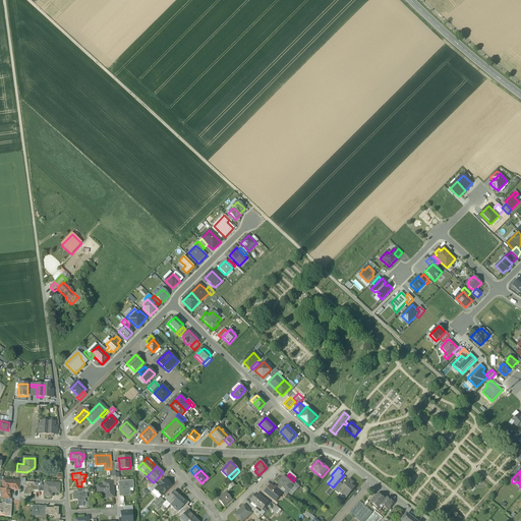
[(293,484),(284,477),(278,483),(280,485),(282,487),(286,490),(289,493),(292,488),(292,489),(294,486),(295,486),(293,484)]
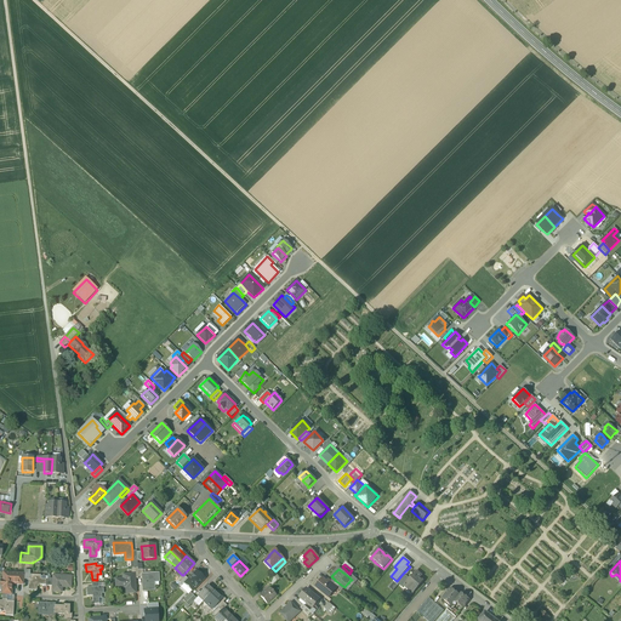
[(197,571),(184,584),(193,592),(204,579),(197,571)]
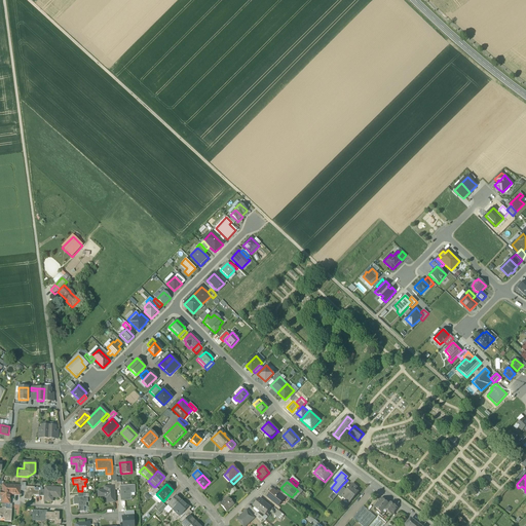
[(347,491),(342,496),(343,496),(346,499),(348,498),(351,500),(359,493),(355,490),(357,488),(354,487),(355,486),(352,484),(347,491)]
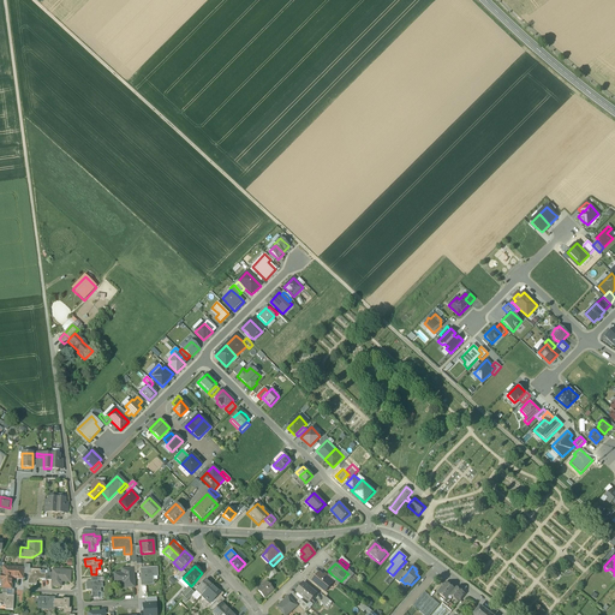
[(21,568),(4,567),(4,575),(4,580),(3,586),(11,586),(12,579),(11,579),(13,578),(21,578),(21,568)]
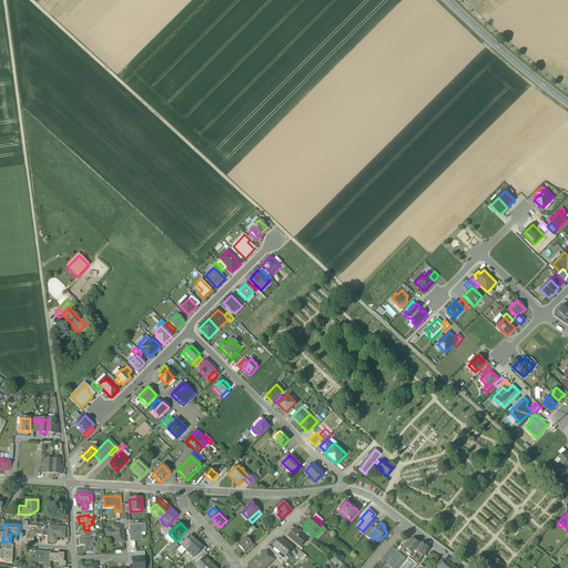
[(120,525),(112,526),(112,530),(105,530),(107,536),(115,536),(117,544),(124,543),(123,529),(123,525),(120,525)]
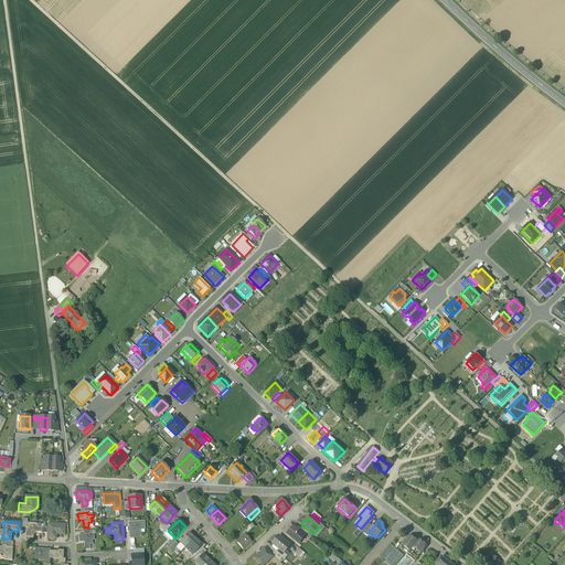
[(130,523),(129,523),(129,525),(130,539),(140,537),(140,530),(145,530),(145,522),(130,523)]
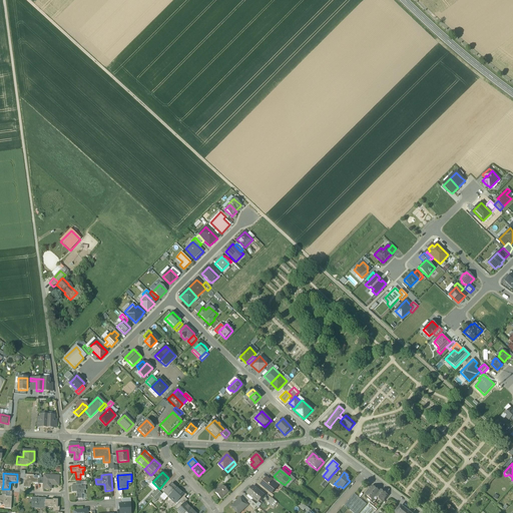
[(339,479),(333,474),(328,480),(333,485),(335,484),(334,484),(339,479)]
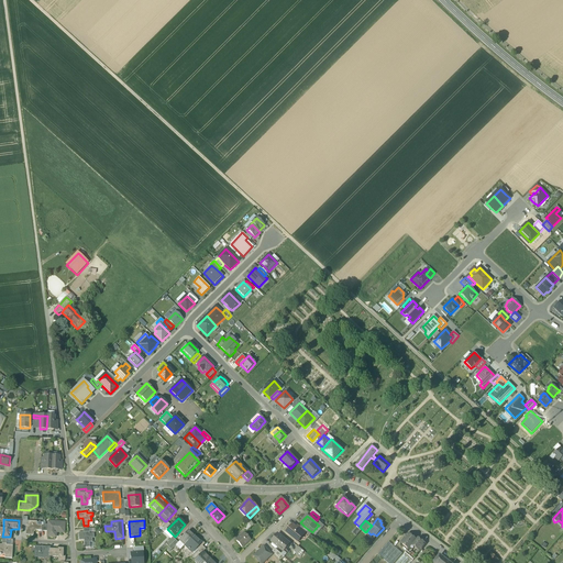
[(36,521),(29,521),(29,525),(26,525),(25,536),(33,536),(34,531),(41,531),(42,526),(36,526),(36,521)]
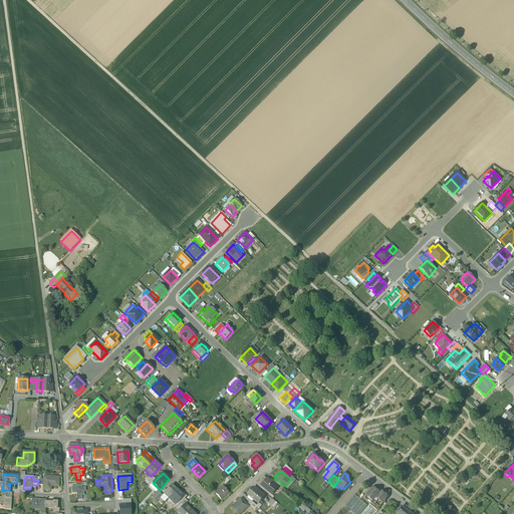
[(53,478),(46,477),(46,480),(44,480),(43,485),(43,490),(50,490),(50,486),(58,486),(58,481),(53,481),(53,478)]
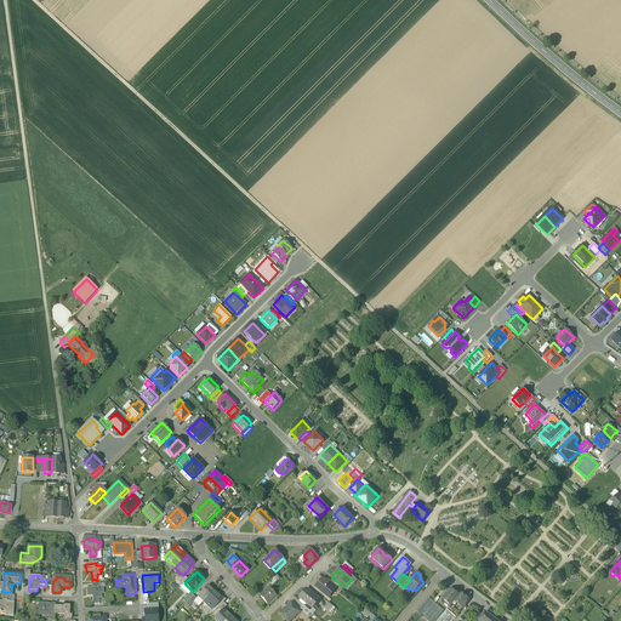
[(328,585),(322,580),(315,587),(329,598),(335,590),(334,590),(328,585)]
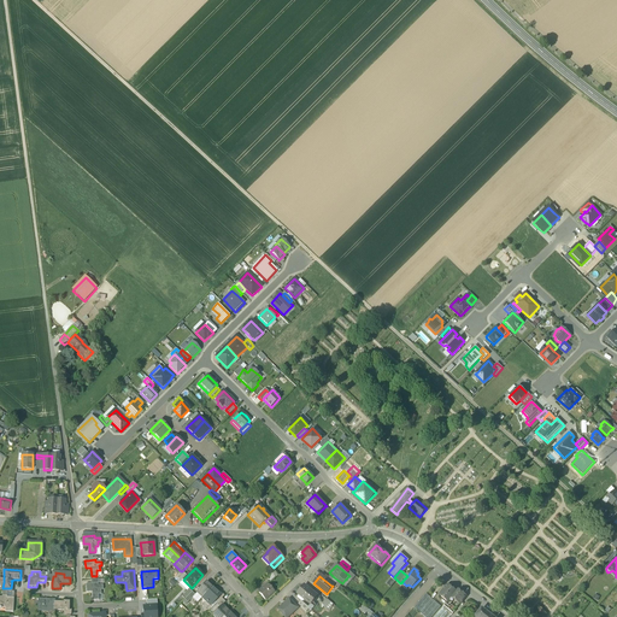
[(207,582),(197,593),(203,598),(212,587),(207,582)]
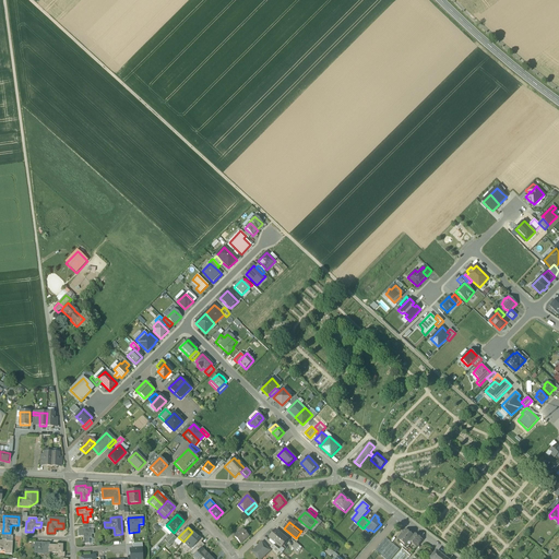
[(83,528),(78,528),(79,536),(83,536),(84,544),(90,544),(90,538),(92,538),(92,534),(93,534),(93,530),(88,531),(88,528),(83,528)]
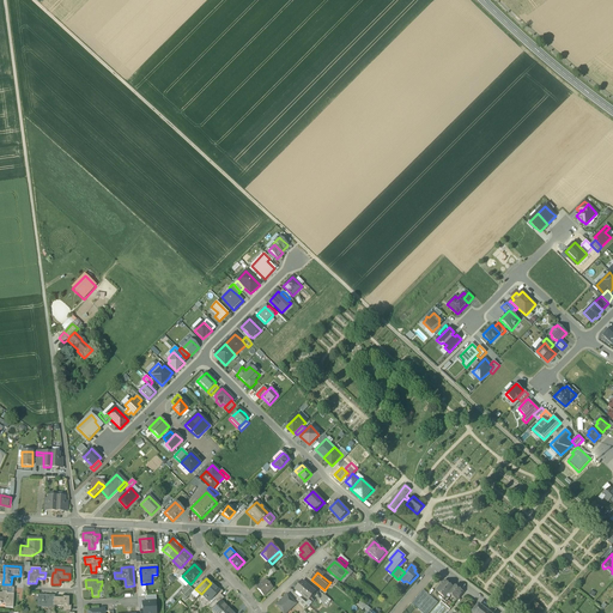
[(265,581),(256,588),(263,596),(272,588),(265,581)]
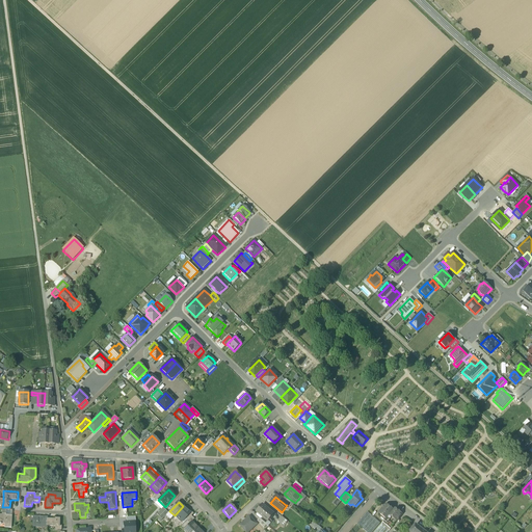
[(273,514),(262,505),(257,512),(267,522),(273,514)]
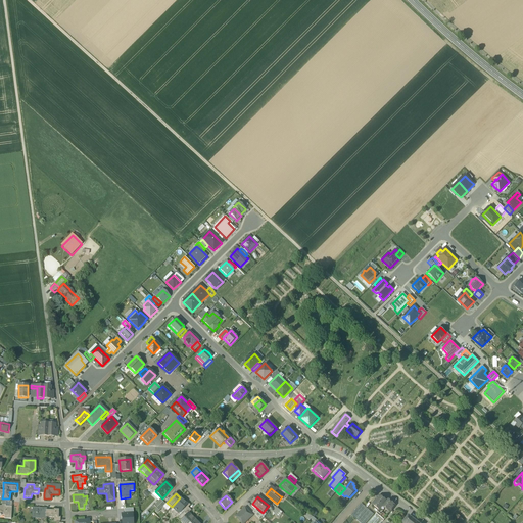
[(187,505),(180,497),(172,507),(179,514),(182,510),(187,505)]
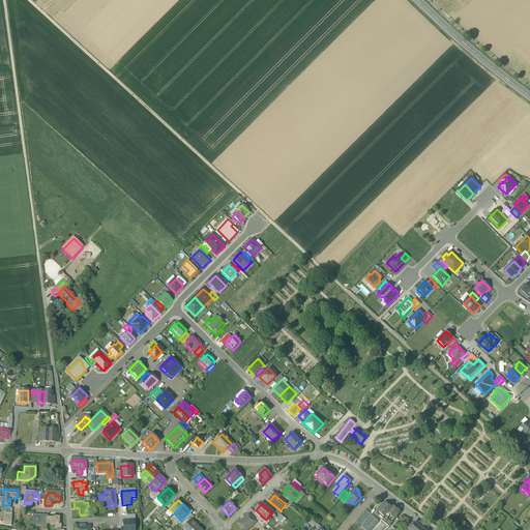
[(386,504),(383,508),(382,506),(378,511),(385,517),(387,513),(392,508),(386,504)]
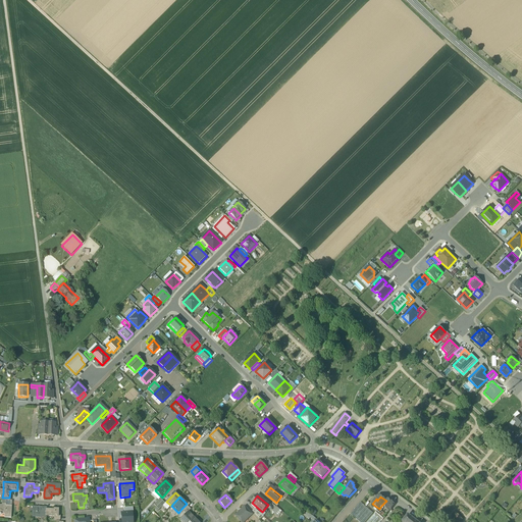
[(160,499),(154,505),(156,507),(162,501),(160,499)]
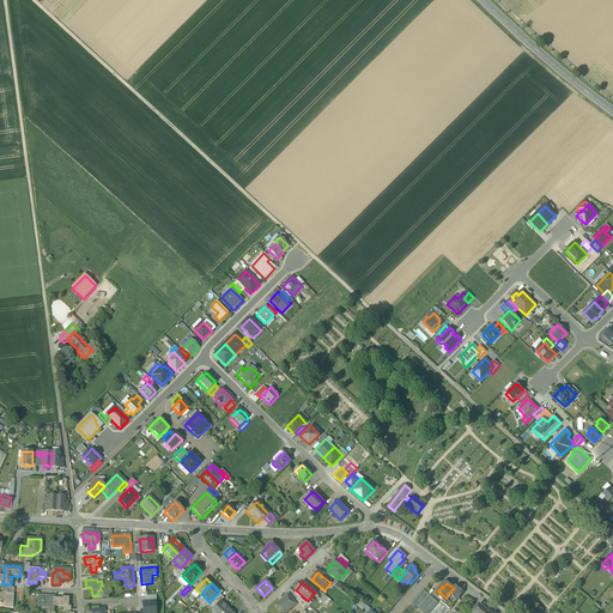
[(463,593),(455,586),(454,588),(448,594),(451,596),(456,601),(463,593)]
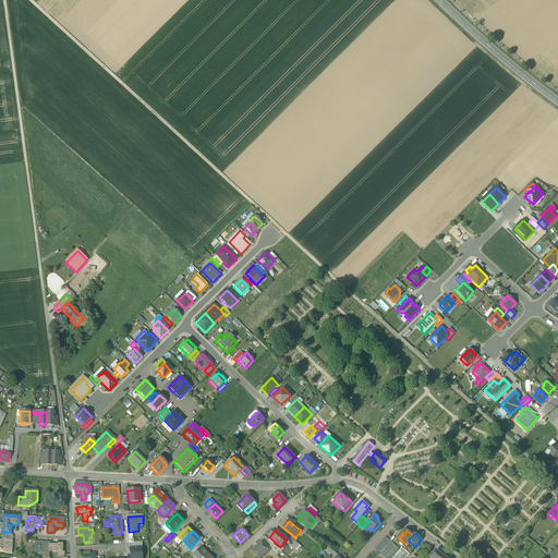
[(167,542),(167,543),(170,545),(177,538),(173,535),(167,542)]
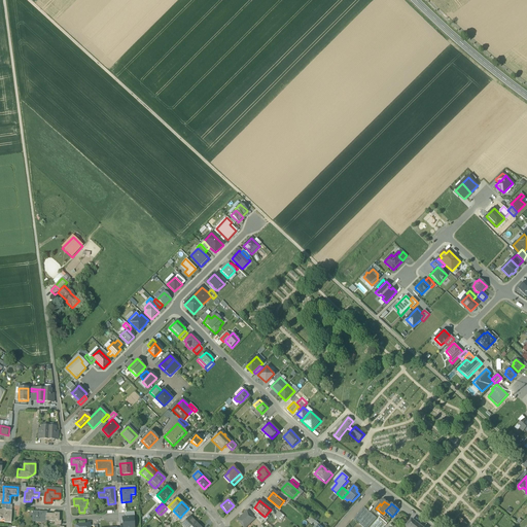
[(369,526),(377,519),(363,507),(354,519),(362,526),(369,526)]
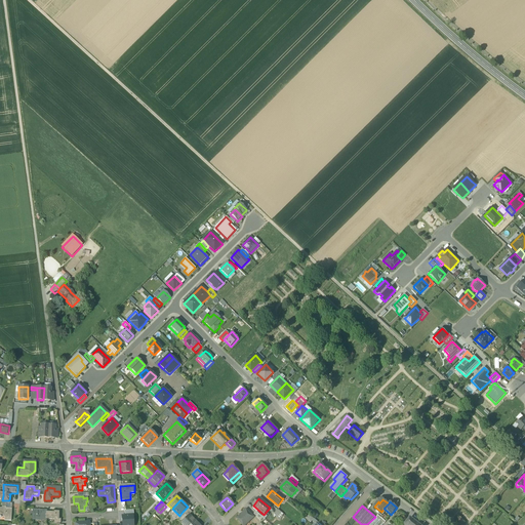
[(6,508),(2,508),(2,509),(0,508),(0,517),(0,518),(1,518),(1,517),(5,518),(4,521),(11,522),(12,509),(5,509),(6,508)]
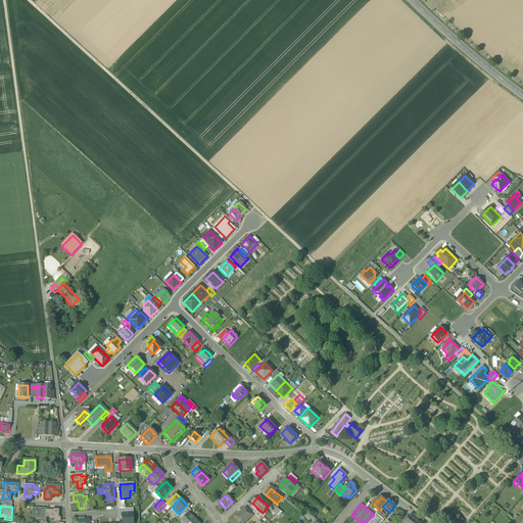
[(58,510),(54,510),(54,511),(39,511),(39,509),(33,508),(33,517),(46,518),(46,517),(54,517),(58,518),(58,517),(59,517),(59,513),(58,512),(58,510)]
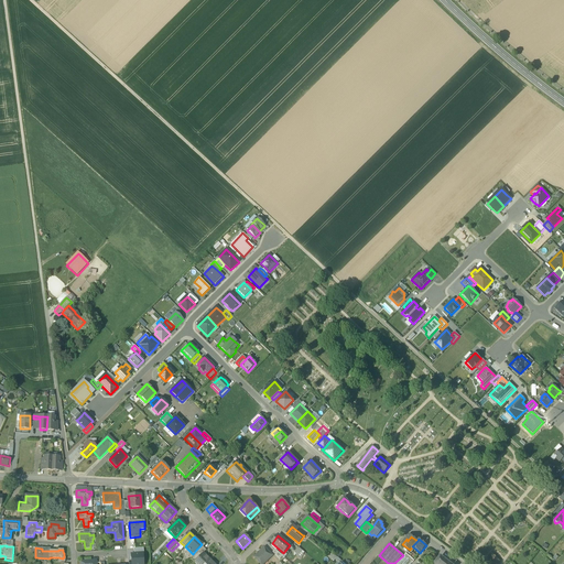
[(264,548),(255,557),(260,563),(263,563),(272,556),(264,548)]
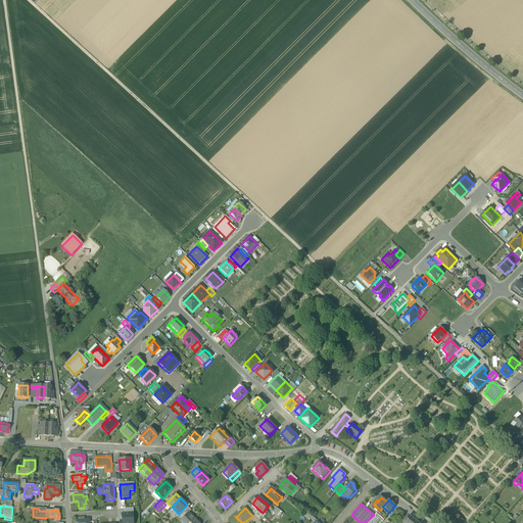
[(282,513),(277,508),(273,513),(277,518),(282,513)]
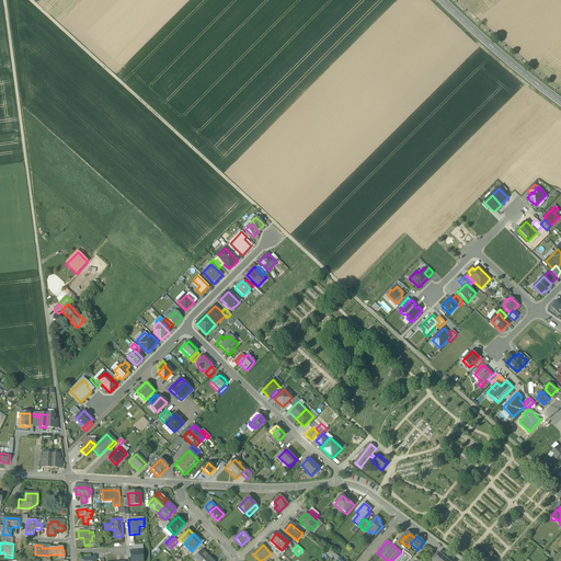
[(282,553),(273,547),(271,549),(277,557),(282,553)]
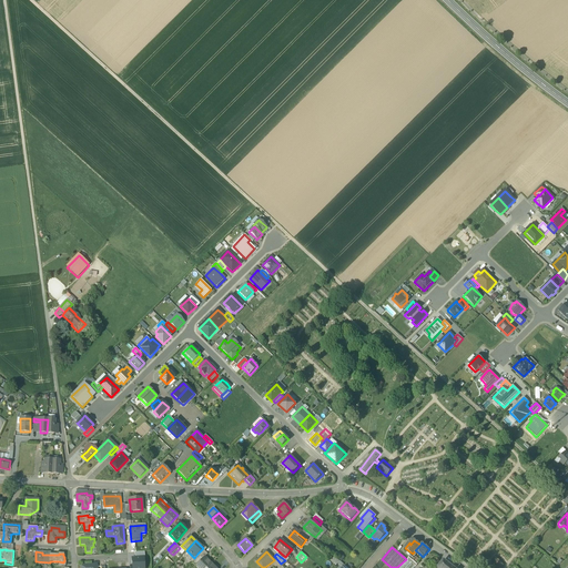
[(202,559),(196,566),(199,567),(206,567),(211,564),(205,557),(204,557),(202,559)]
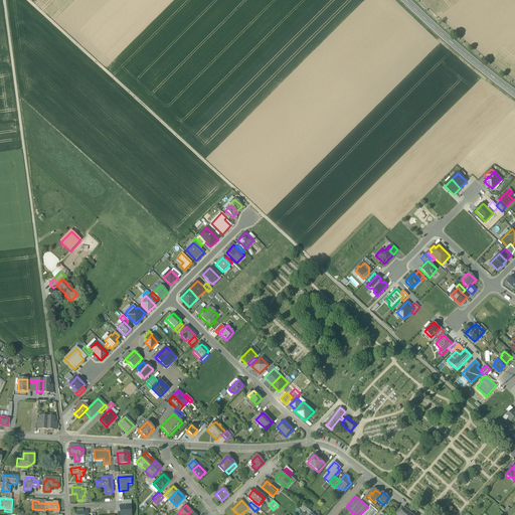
[(305,513),(306,514),(308,514),(312,511),(304,505),(301,508),(306,512),(305,513)]
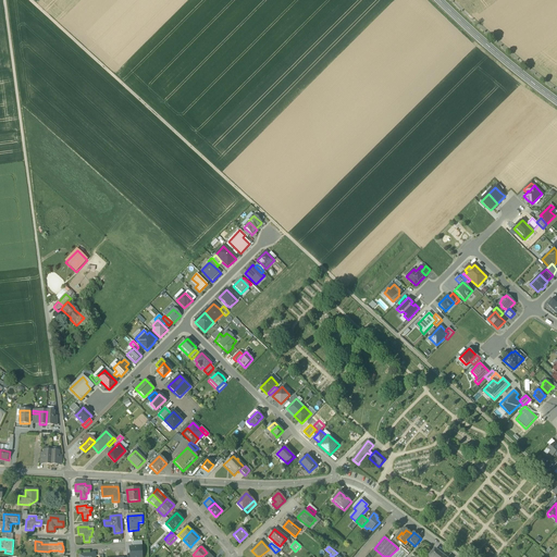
[(405,547),(403,546),(399,549),(408,556),(411,553),(410,552),(405,547)]
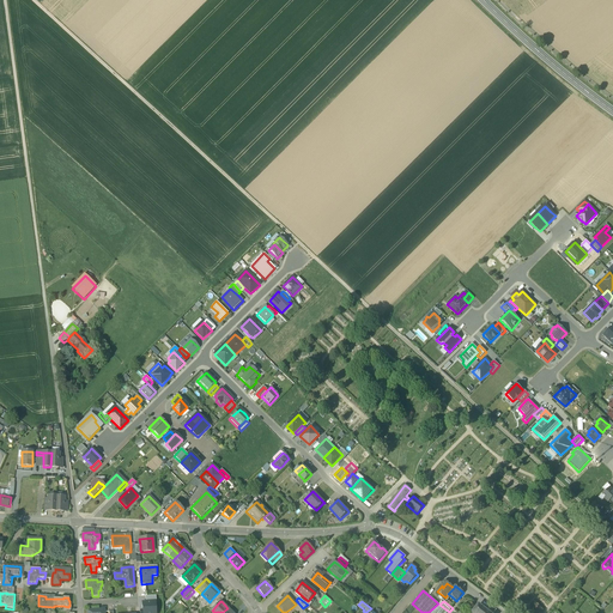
[(155,612),(155,602),(146,602),(143,602),(143,612),(155,612)]
